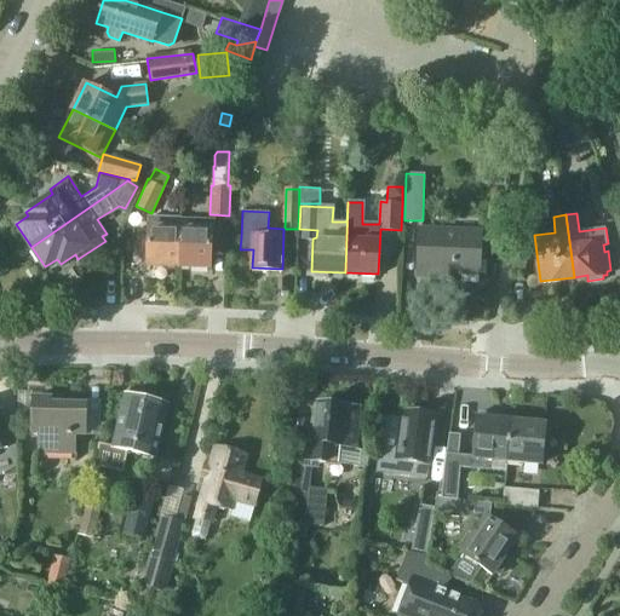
[(178,268),(181,219),(151,218),(150,228),(149,228),(148,265),(178,268)]
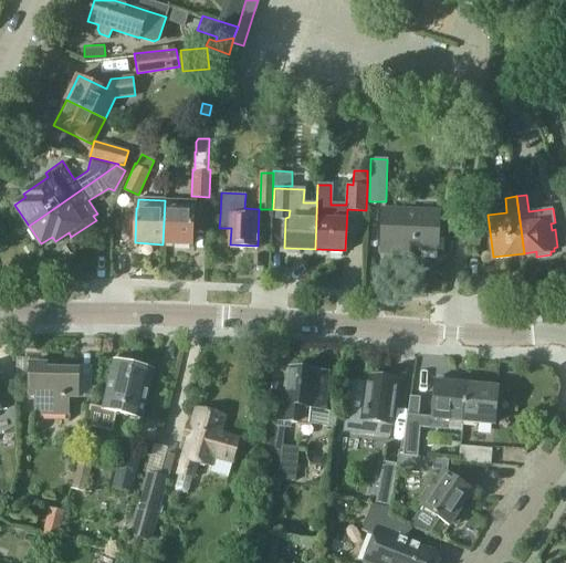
[(197,201),(165,200),(163,244),(192,246),(194,222),(196,222),(197,201)]
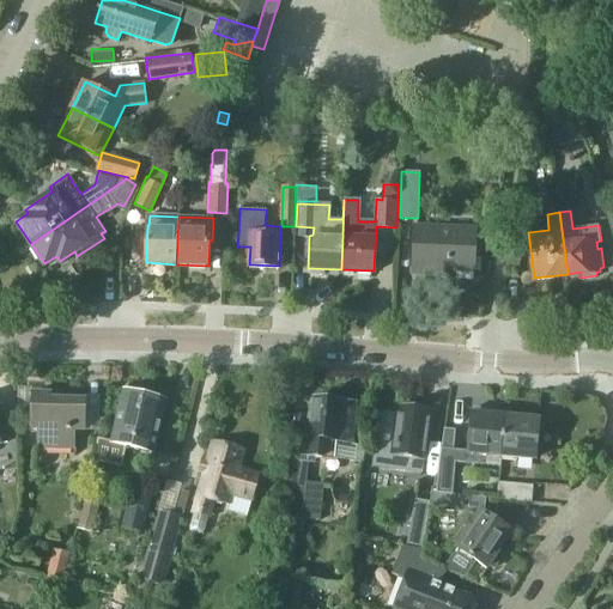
[(475,227),(416,226),(414,274),(437,274),(437,269),(474,270),(475,227)]
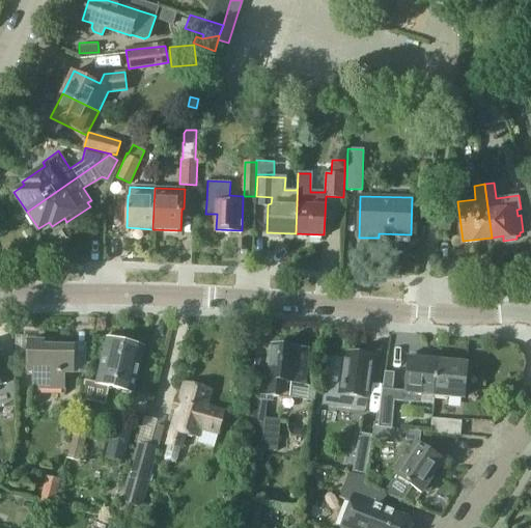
[(438,229),(449,230),(450,219),(440,219),(438,229)]
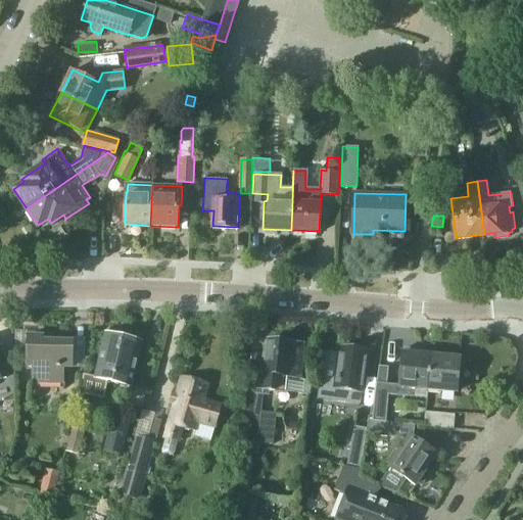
[(143,339),(107,331),(95,376),(131,385),(143,339)]
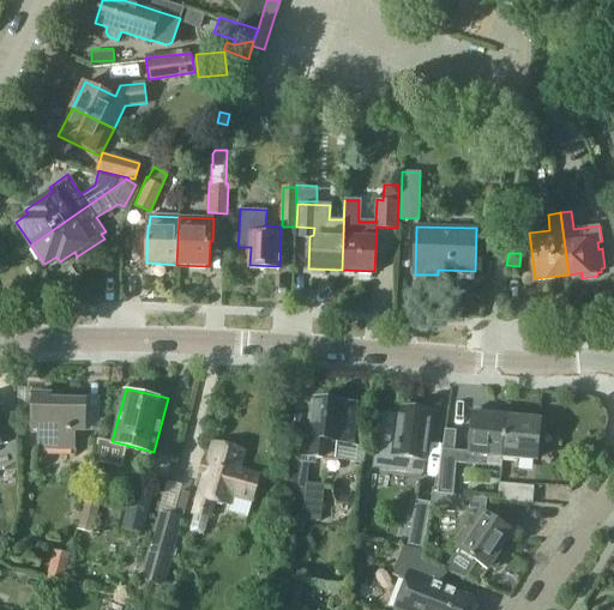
[(52,391),(34,391),(32,427),(37,427),(36,446),(74,447),(74,429),(84,429),(85,399),(52,397),(52,391)]
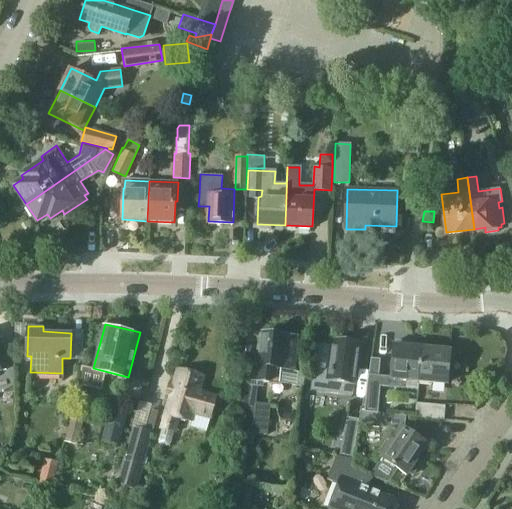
[(297,335),(263,331),(258,379),(279,381),(297,383),(299,370),(293,369),(297,335)]
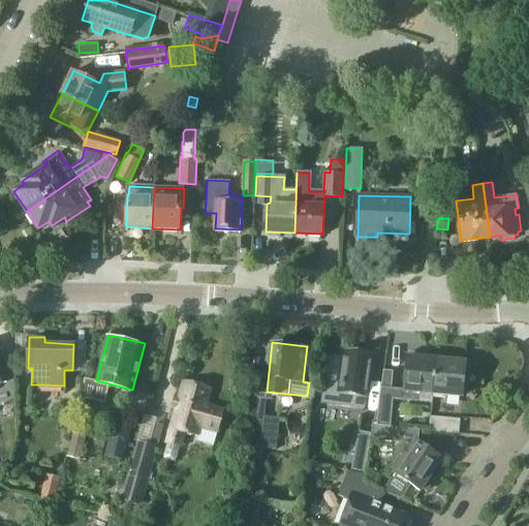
[(337,403),(365,407),(372,352),(345,348),(344,356),(328,353),(322,396),(338,398),(337,403)]
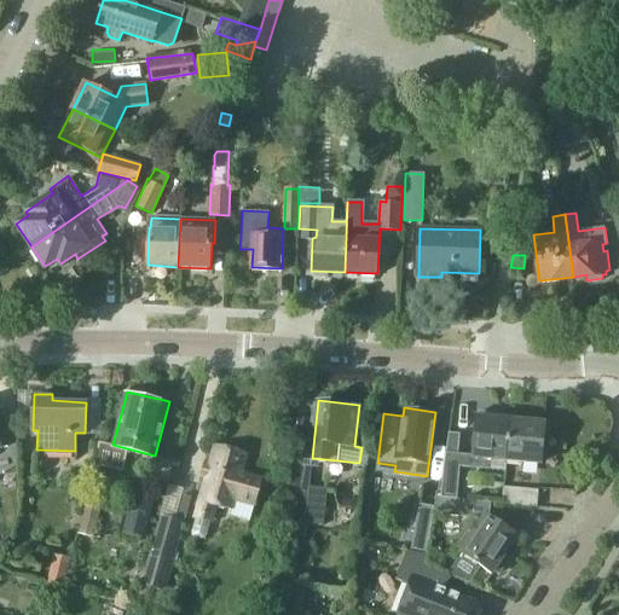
[(476,415),(473,452),(462,451),(461,464),(505,468),(510,418),(496,417),(497,410),(478,407),(478,415),(476,415)]
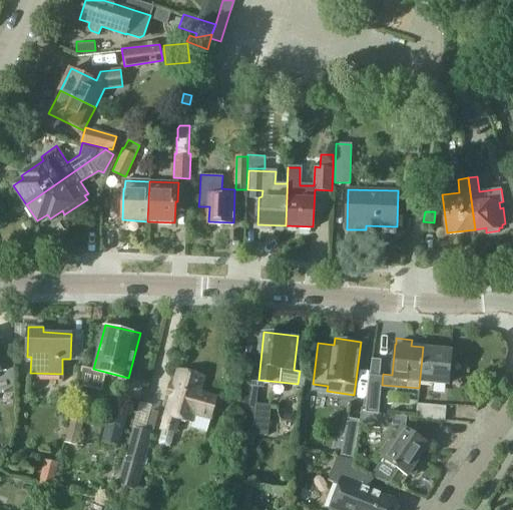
[(0,370),(14,366),(12,340),(0,343),(0,370)]
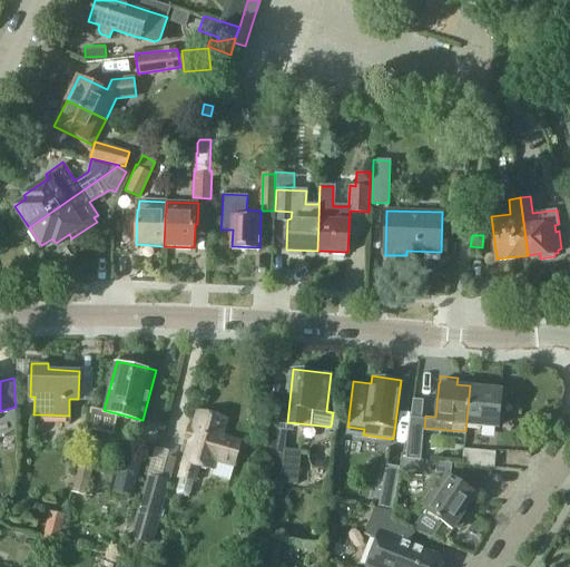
[(500,388),(471,385),(468,421),(498,423),(500,388)]
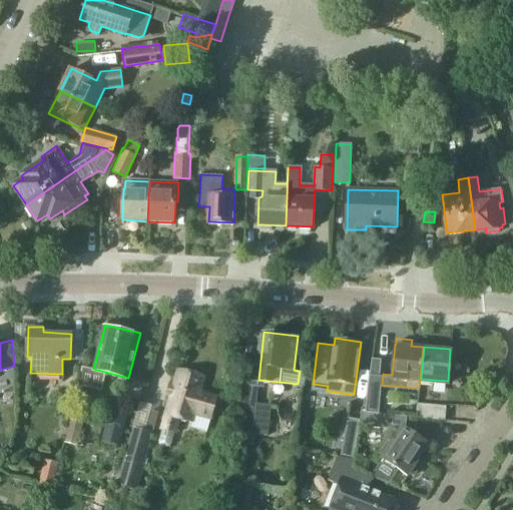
[(214,396),(199,392),(198,392),(203,376),(190,372),(178,369),(162,427),(158,439),(159,442),(161,445),(165,446),(169,445),(171,443),(174,432),(178,416),(190,419),(192,412),(208,417),(208,416),(214,398),(214,396)]
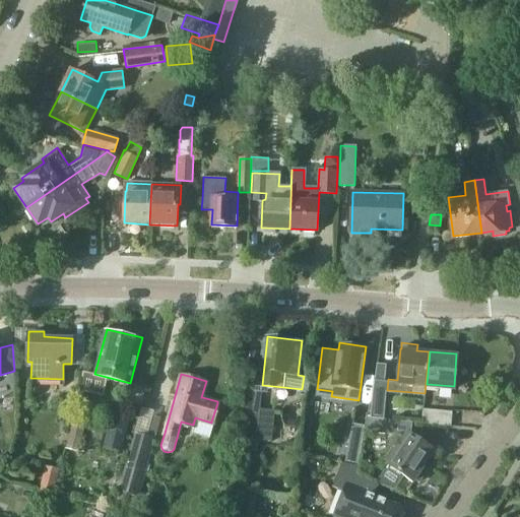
[(387,390),(388,379),(375,378),(372,415),(372,417),(385,418),(385,417),(387,390)]
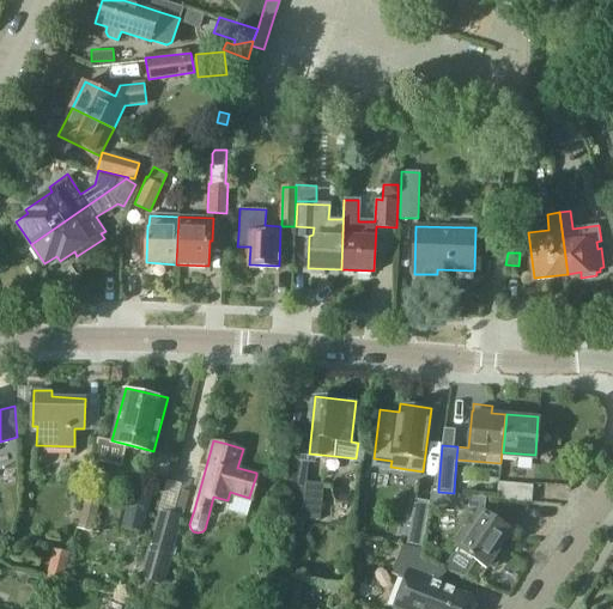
[(320,518),(323,481),(307,480),(308,460),(290,458),(287,482),(301,504),(299,516),(320,518)]
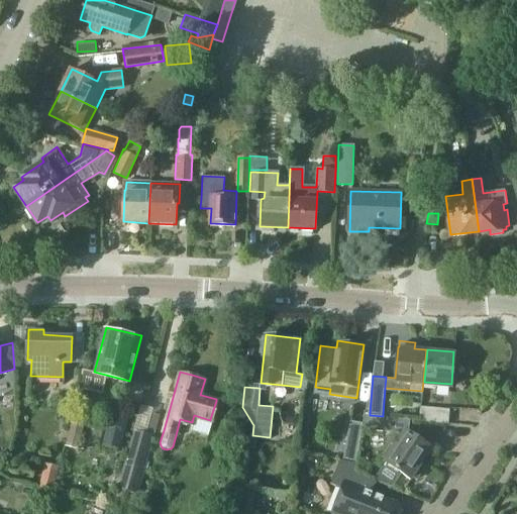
[(421,405),(420,418),(448,420),(449,407),(421,405)]
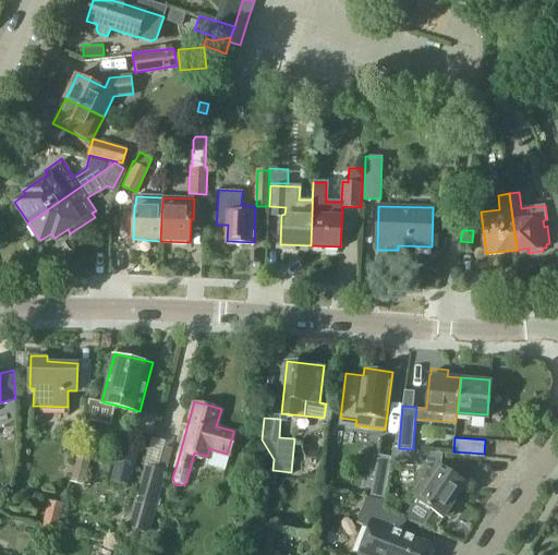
[(118,444),(109,479),(130,483),(138,449),(118,444)]
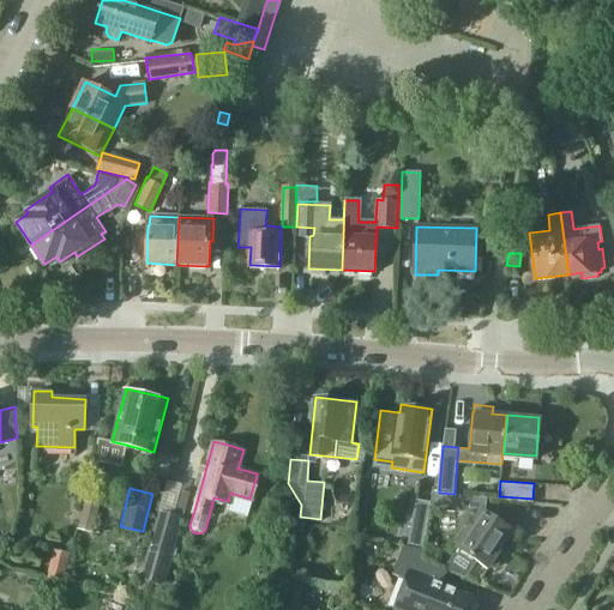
[(438,490),(433,490),(432,500),(429,500),(428,508),(429,508),(429,507),(464,509),(465,494),(455,493),(455,494),(439,493),(439,490),(438,490)]
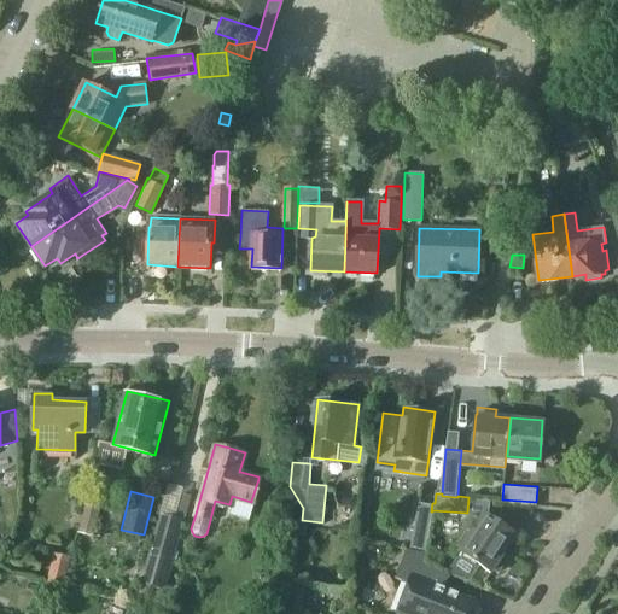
[(94,534),(101,500),(85,496),(77,531),(94,534)]
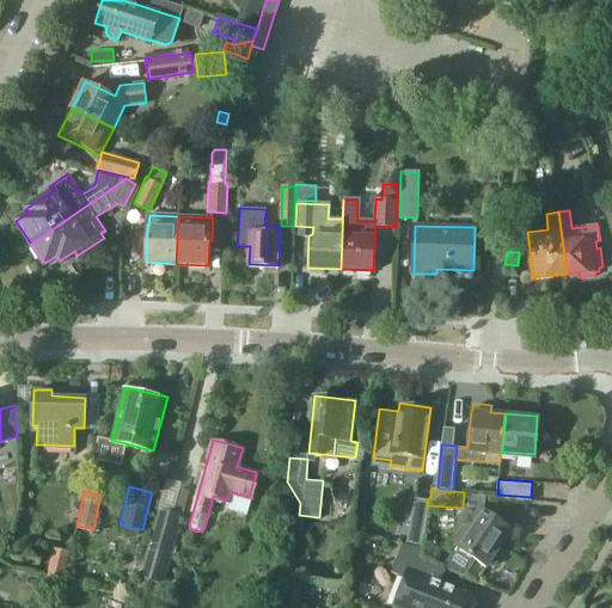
[(427,507),(428,498),(415,496),(405,542),(402,542),(404,544),(420,547),(428,507),(427,507)]
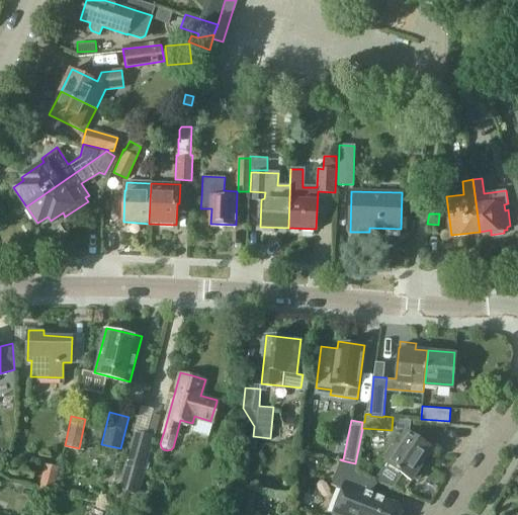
[(118,488),(137,493),(152,434),(134,430),(118,488)]
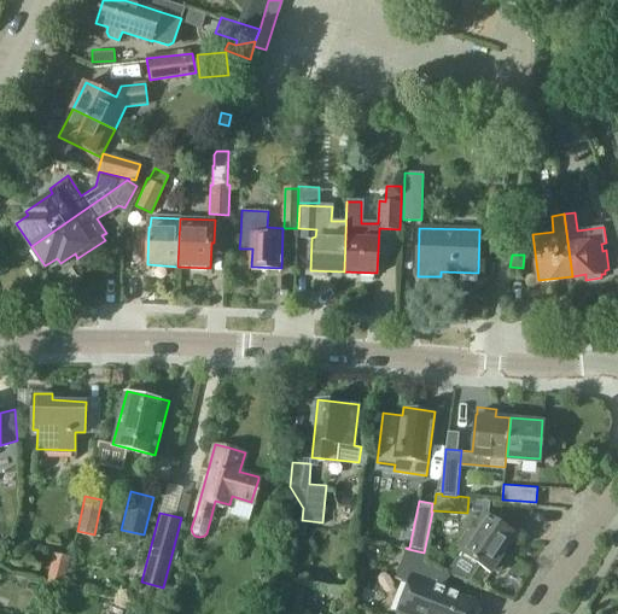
[(485,514),(461,551),(493,571),(516,534),(485,514)]
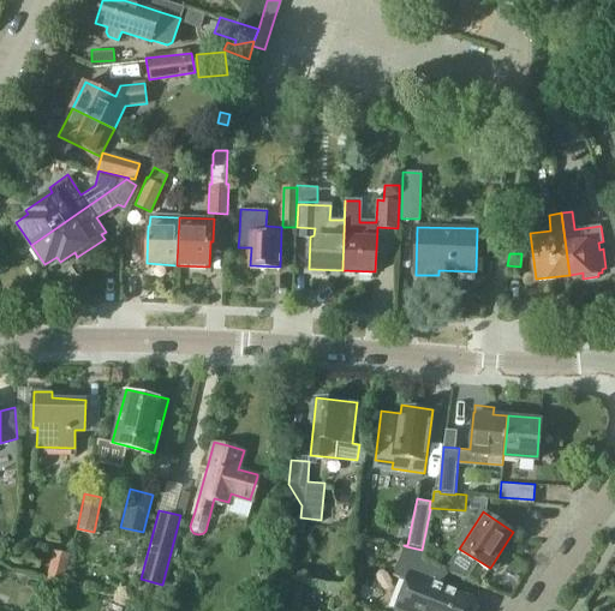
[(406,546),(404,545),(393,573),(406,577),(401,589),(408,592),(401,610),(404,610),(476,610),(479,604),(478,601),(475,600),(477,597),(442,583),(448,569),(421,558),(422,550),(406,546)]
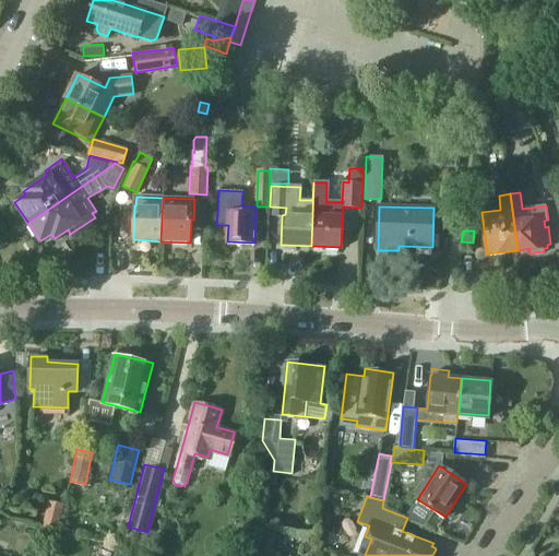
[(58,530),(63,503),(48,499),(42,527),(58,530)]
